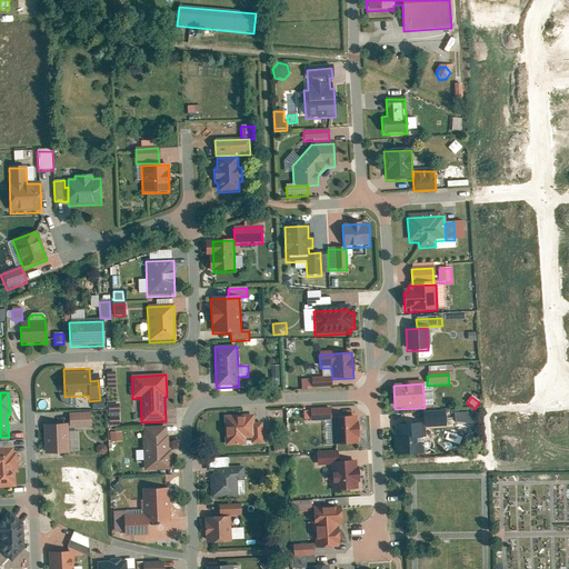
[(92,401),(92,411),(103,410),(103,401),(92,401)]
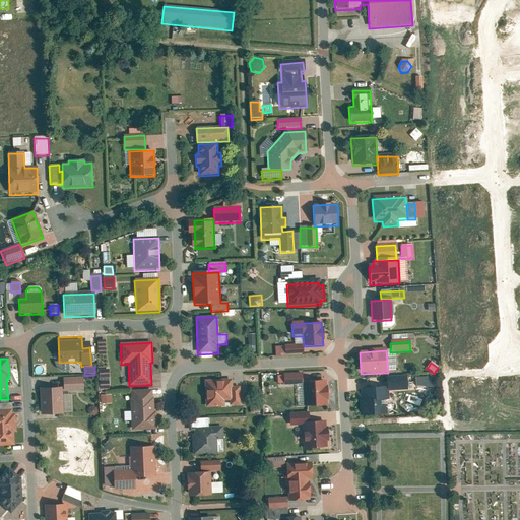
[(109,370),(99,371),(99,379),(109,378),(109,370)]
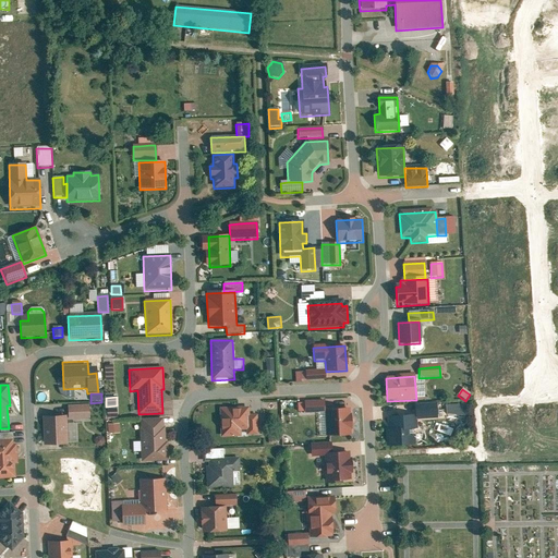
[(324,402),(304,403),(304,414),(324,413),(324,402)]
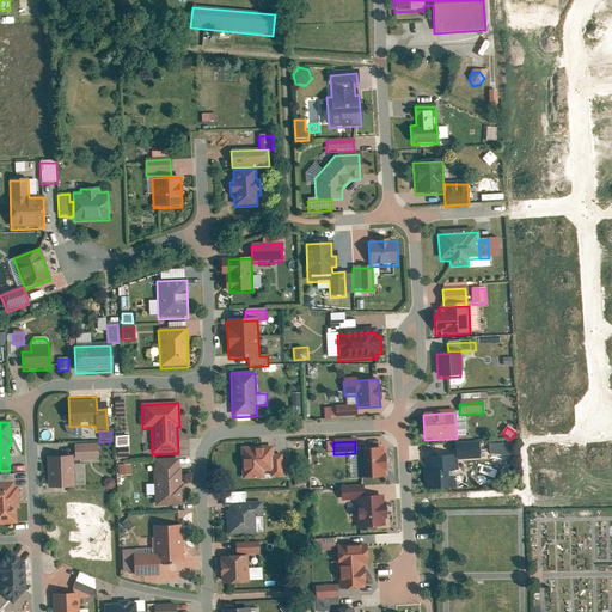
[(489,444),(490,454),(510,453),(510,442),(489,444)]
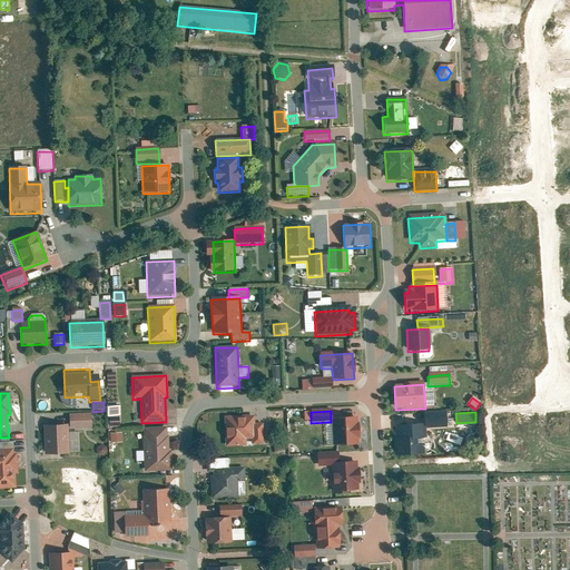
[(90,414),(69,415),(70,430),(91,429),(90,414)]
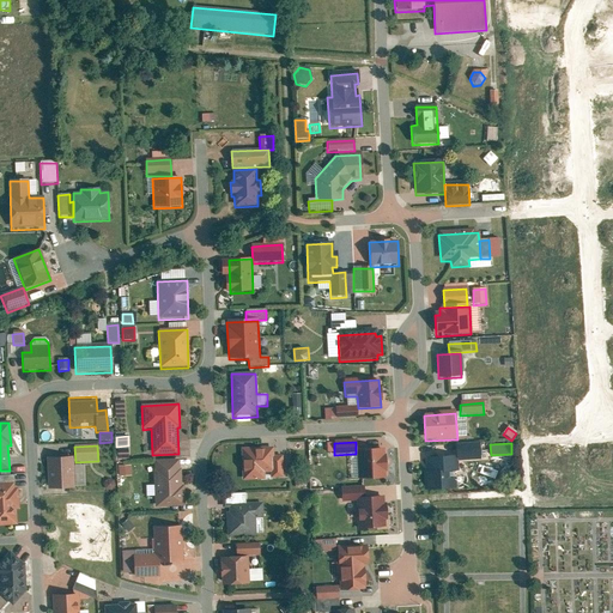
[(479,447),(455,448),(456,462),(480,461),(479,447)]
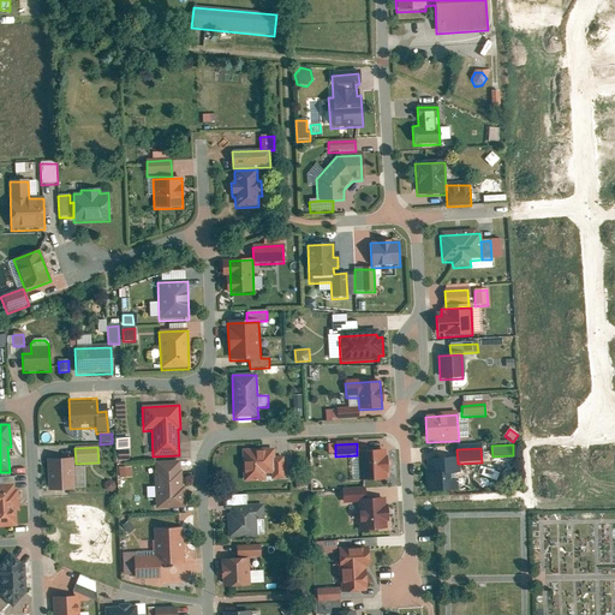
[(127,451),(118,452),(118,461),(129,461),(127,451)]
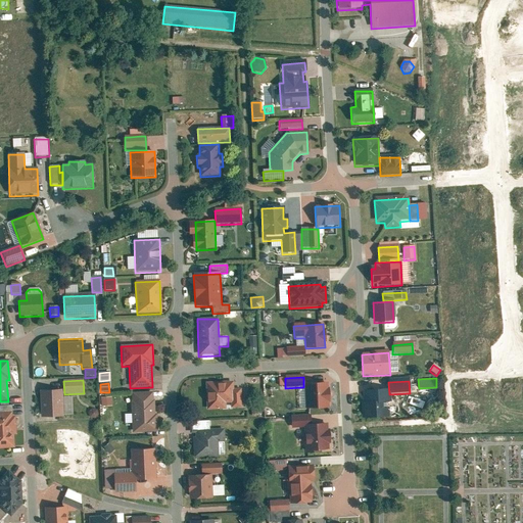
[(240,390),(234,390),(234,383),(205,384),(206,411),(226,410),(226,405),(231,403),(231,409),(241,409),(240,390)]
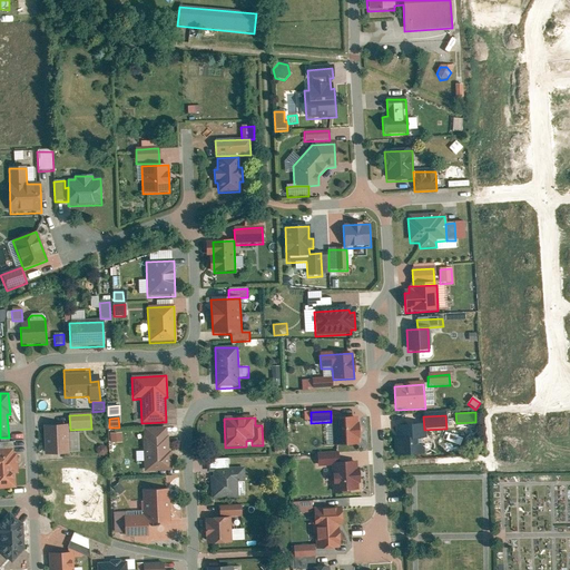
[(356,419),(331,419),(333,448),(359,446),(356,419)]
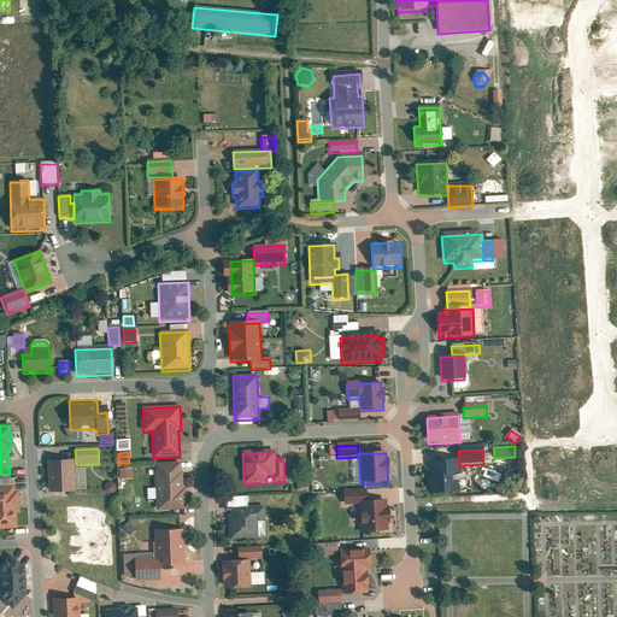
[(457,459),(428,460),(429,475),(425,475),(427,497),(459,494),(457,459)]
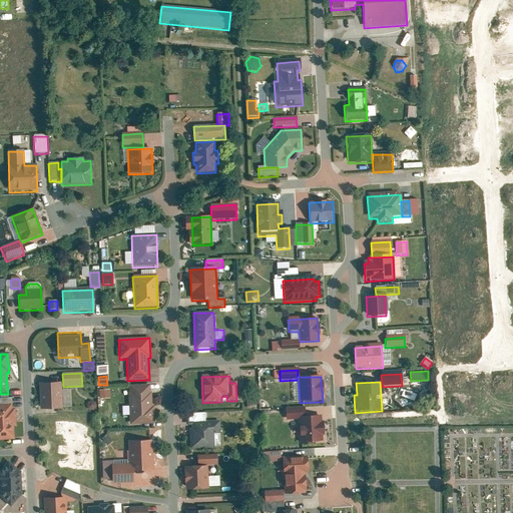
[(40,410),(62,409),(61,390),(61,383),(39,384),(40,410)]
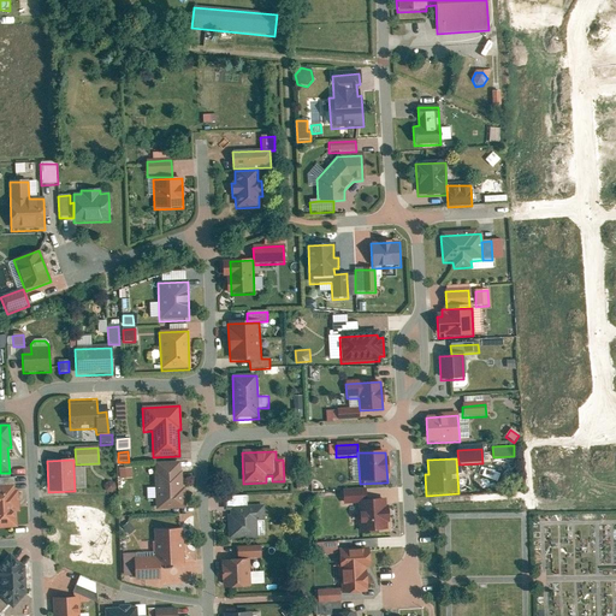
[(154,462),(155,511),(187,510),(185,489),(182,489),(181,462),(154,462)]
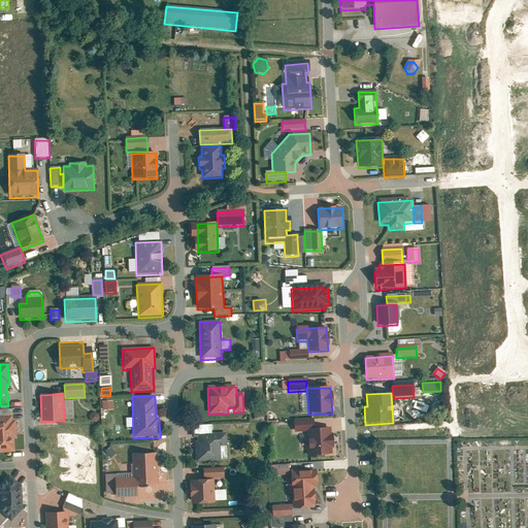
[(72,401),(63,401),(64,421),(73,421),(72,401)]
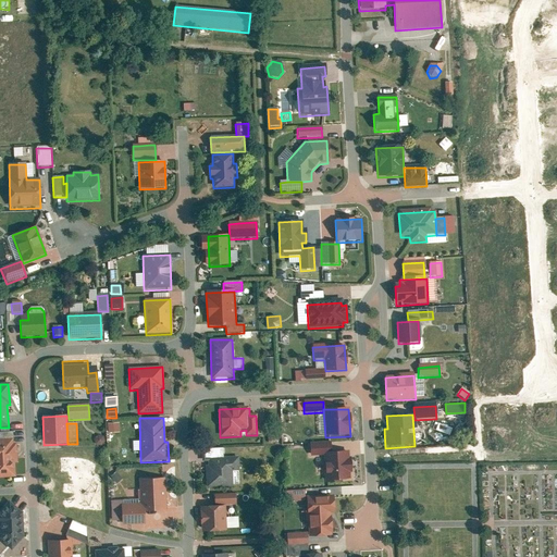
[(0,440),(0,479),(15,479),(14,465),(17,465),(16,445),(12,445),(12,440),(0,440)]
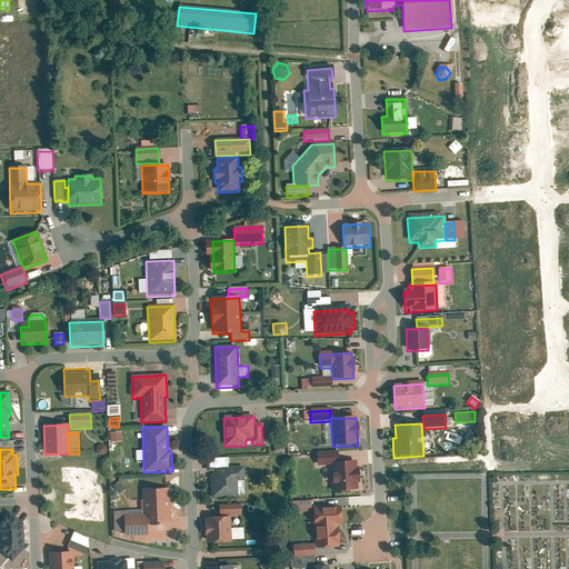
[(339,455),(316,457),(317,468),(329,467),(331,493),(358,492),(356,462),(339,462),(339,455)]
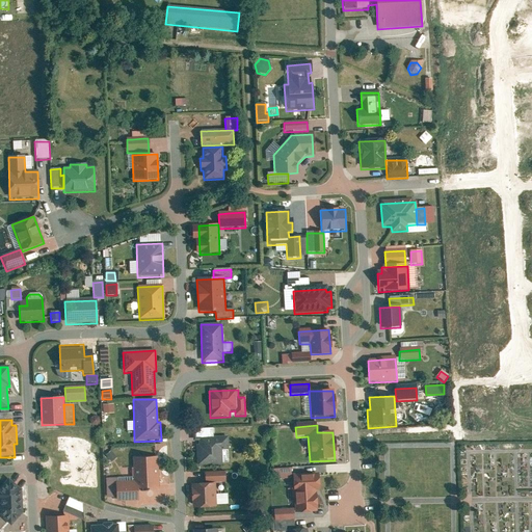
[(213,429),(192,429),(193,442),(196,442),(197,467),(221,466),(221,451),(228,451),(228,439),(213,440),(213,429)]
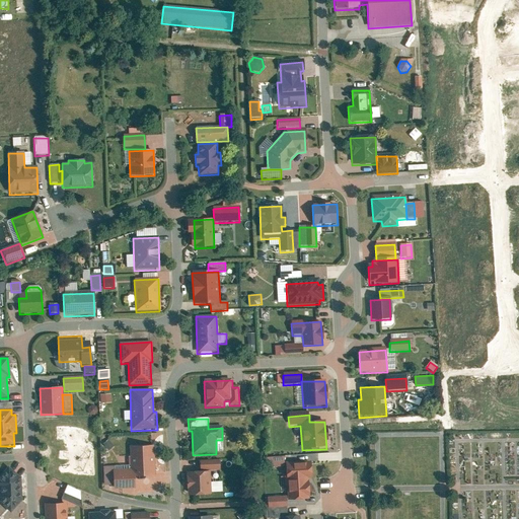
[(114,447),(108,441),(102,445),(108,452),(114,447)]
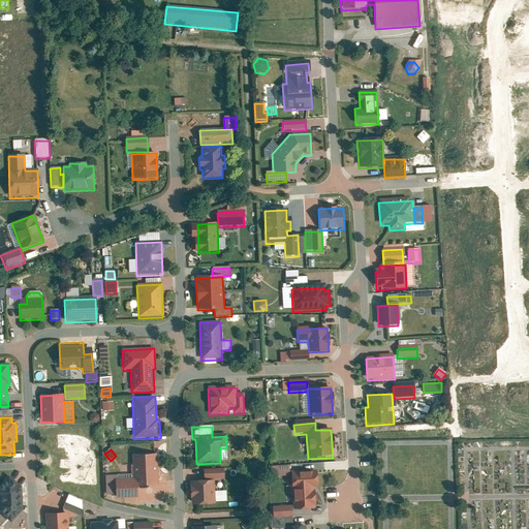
[(137,499),(136,487),(158,486),(156,455),(132,457),(133,484),(115,485),(116,500),(137,499)]
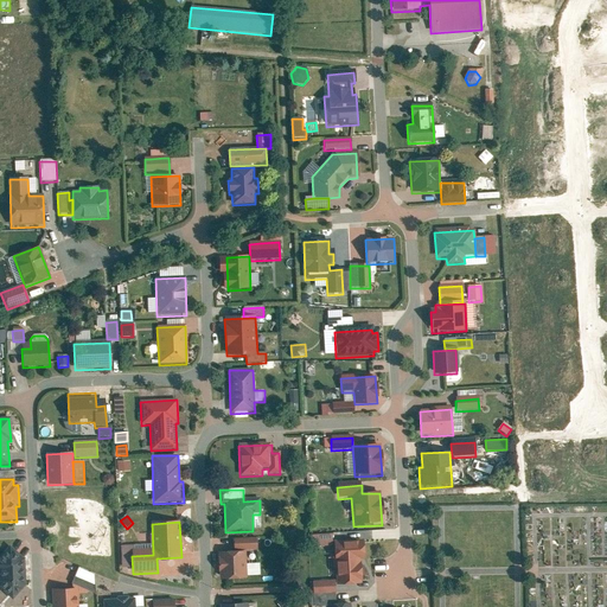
[(331,536),(311,537),(312,548),(332,547),(331,536)]
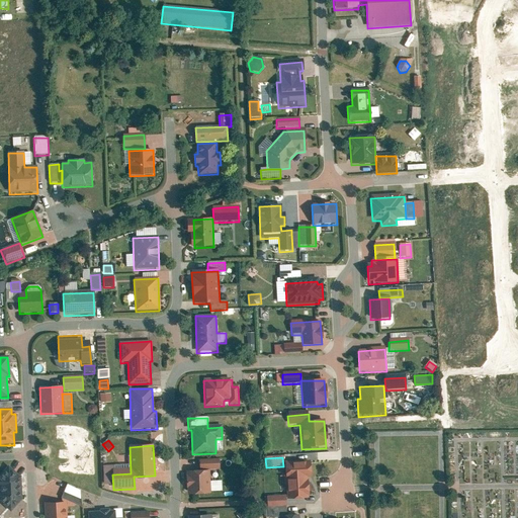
[(220,470),(220,460),(200,461),(200,471),(220,470)]
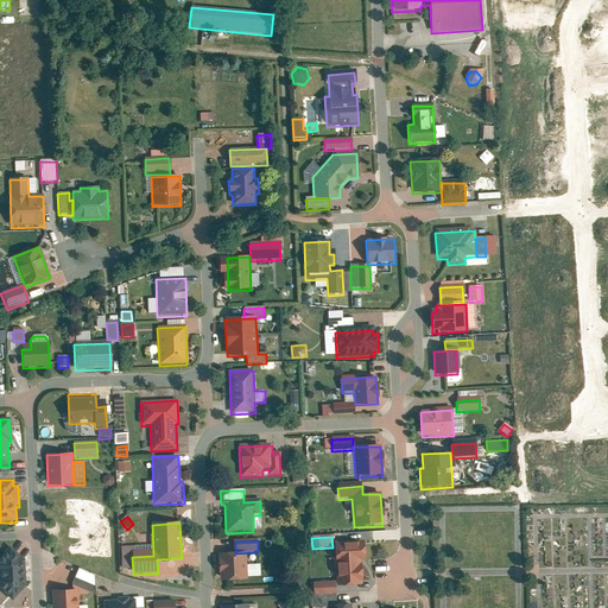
[(121,548),(122,570),(132,569),(132,556),(151,555),(151,546),(121,548)]
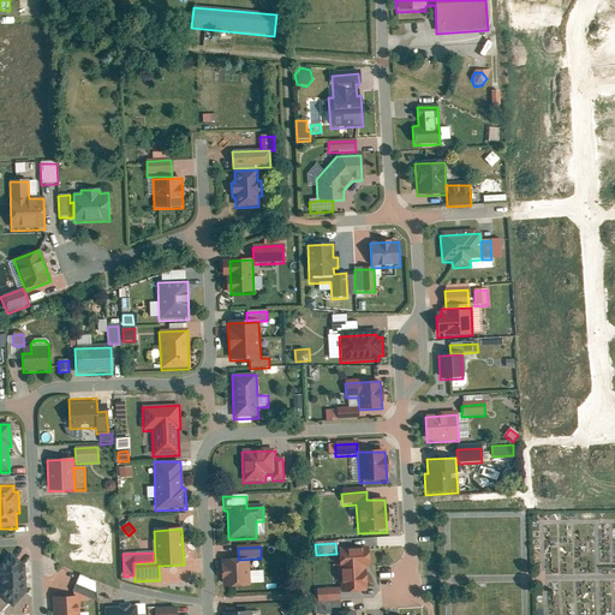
[(369,553),(338,554),(340,595),(366,593),(365,577),(363,577),(363,568),(369,568),(369,553)]
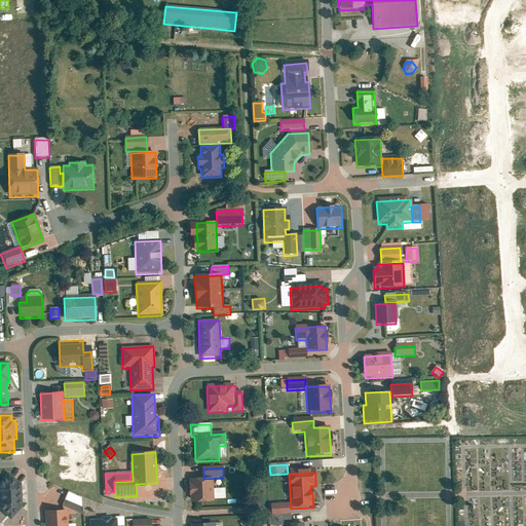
[(8,474),(0,482),(0,511),(11,521),(22,509),(21,486),(8,474)]
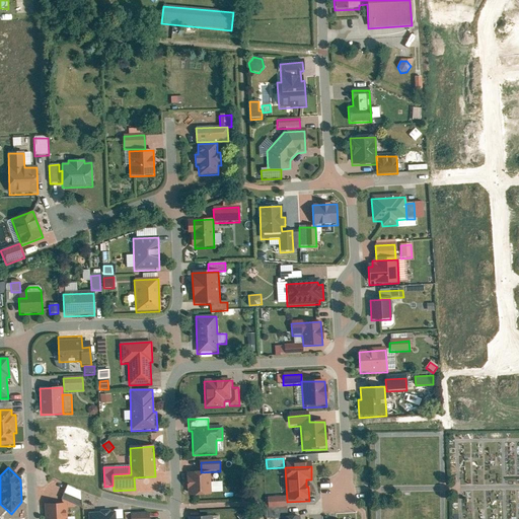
[(210,472),(187,472),(188,497),(211,497),(210,472)]
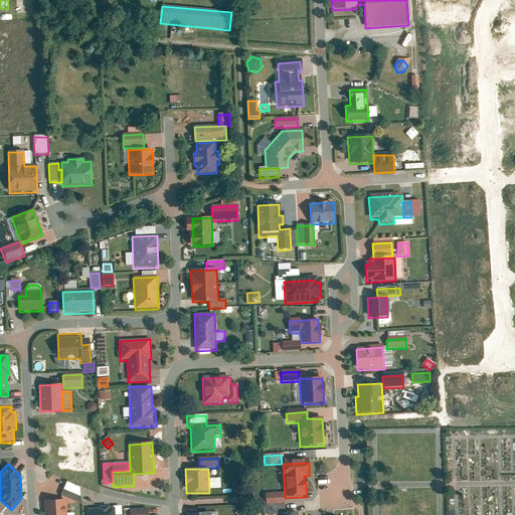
[(66,483),(60,497),(80,506),(79,489),(66,483)]
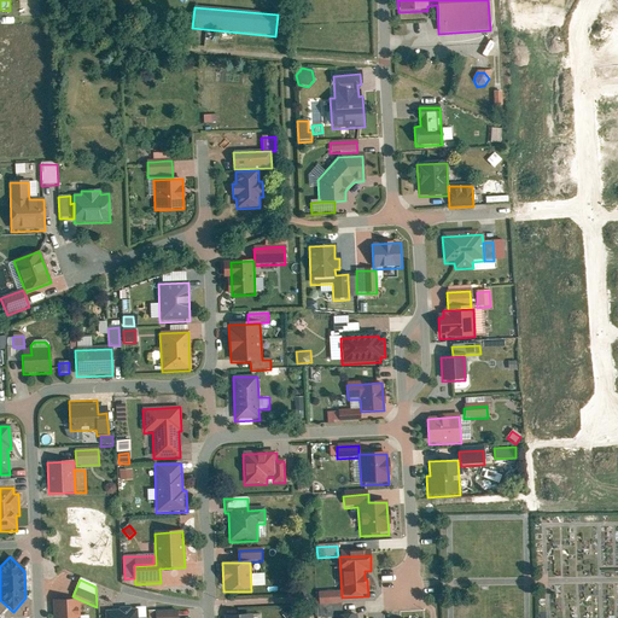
[(316,594),(318,607),(340,606),(339,593),(316,594)]
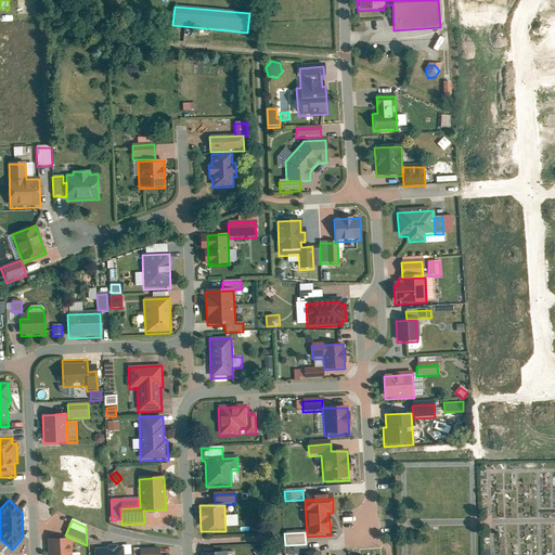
[(48,554),(71,554),(71,540),(48,541),(48,554)]
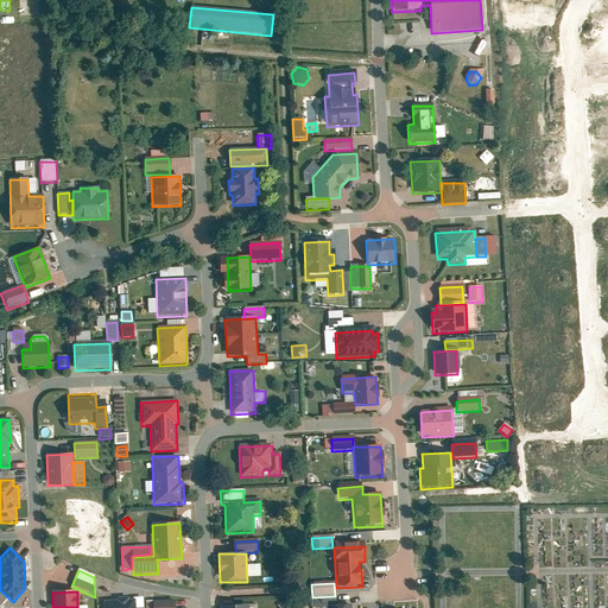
[(335,596),(312,597),(312,607),(325,607),(328,607),(335,607),(335,596)]
